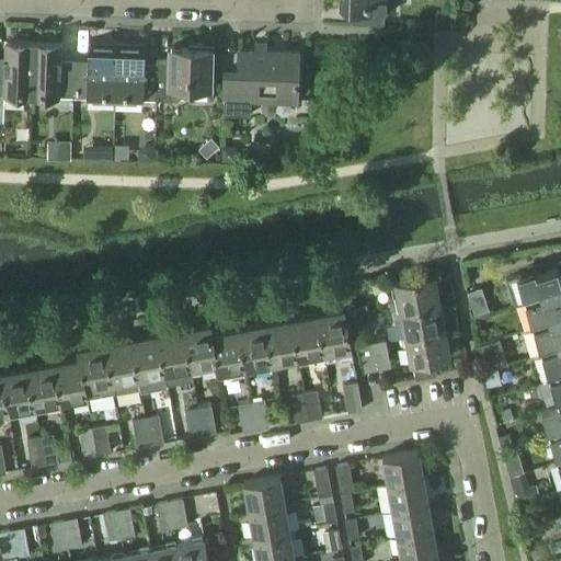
[(392,0),(339,0),(339,10),(356,11),(356,23),(384,24),(385,12),(392,12),(392,0)]
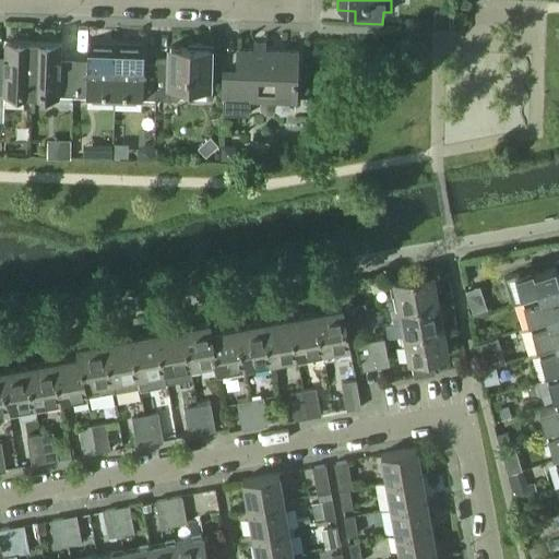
[(435,11),(433,27),(449,27),(450,12),(435,11)]
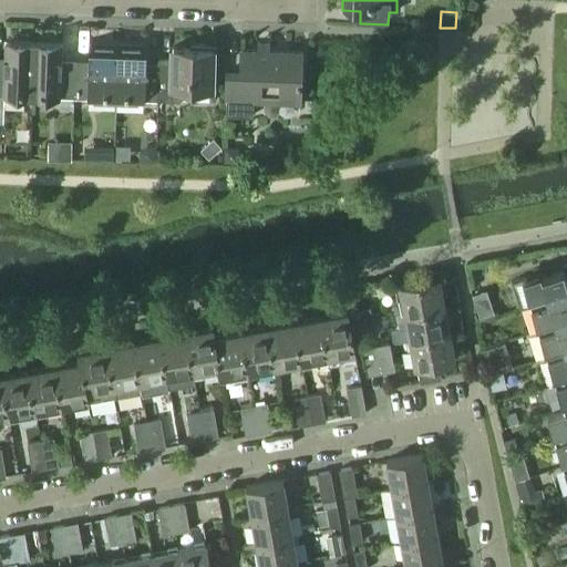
[(0,94),(32,96),(33,43),(6,42),(6,63),(0,63),(0,94)]
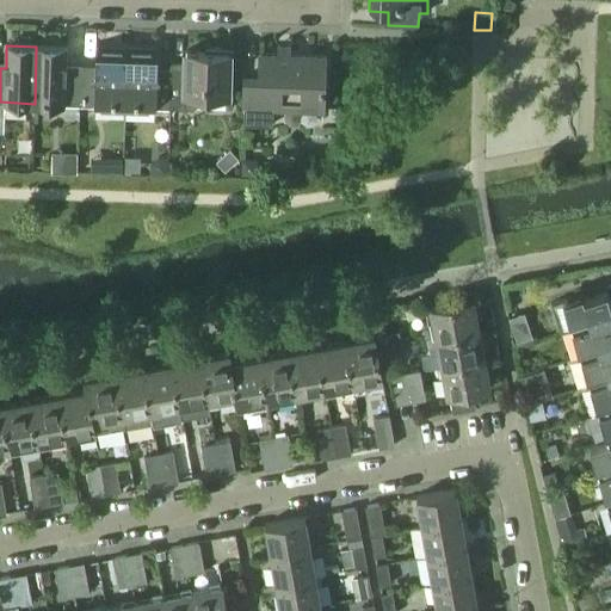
[(68,48),(36,47),(35,104),(80,105),(81,71),(67,71),(68,48)]
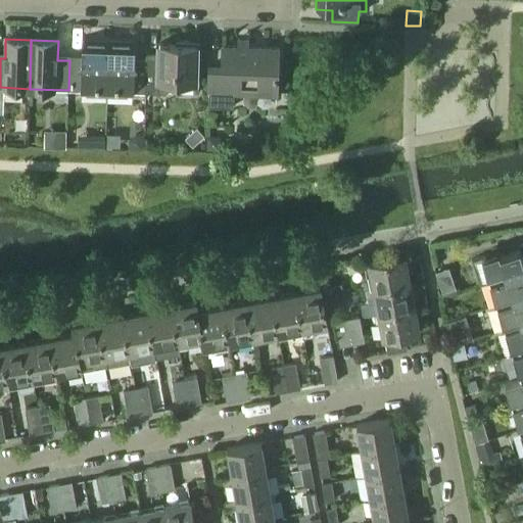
[(69,60),(68,90),(107,91),(109,43),(83,42),(82,61),(69,60)]
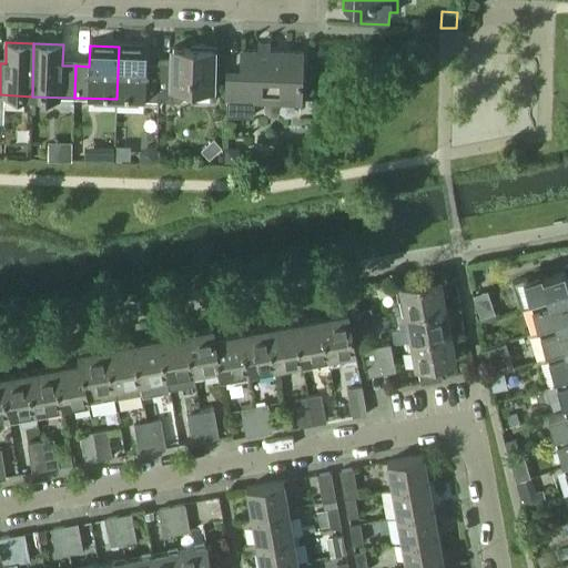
[(117,99),(159,100),(160,61),(158,61),(158,63),(146,63),(146,48),(119,47),(117,99)]
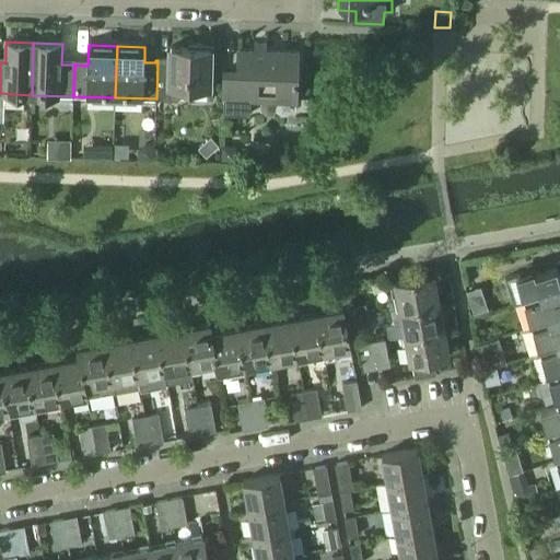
[(171,60),(158,60),(156,98),(178,100),(179,86),(210,88),(211,48),(171,47),(171,60)]
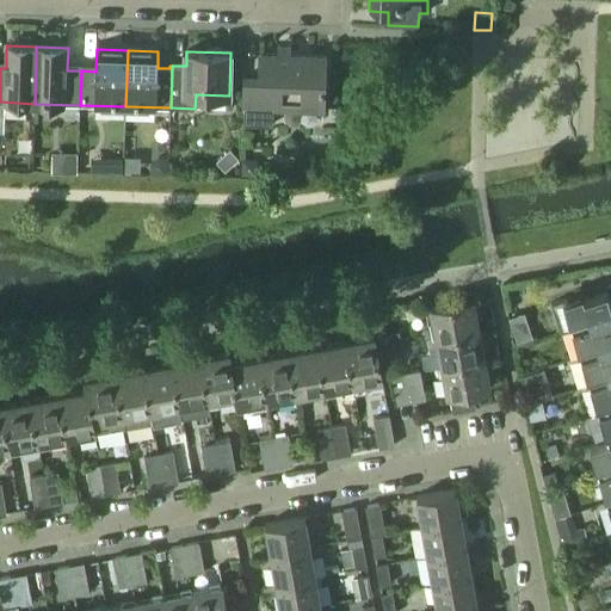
[(326,56),(260,54),(259,78),(246,78),(244,124),(273,124),(273,109),(323,111),(326,56)]
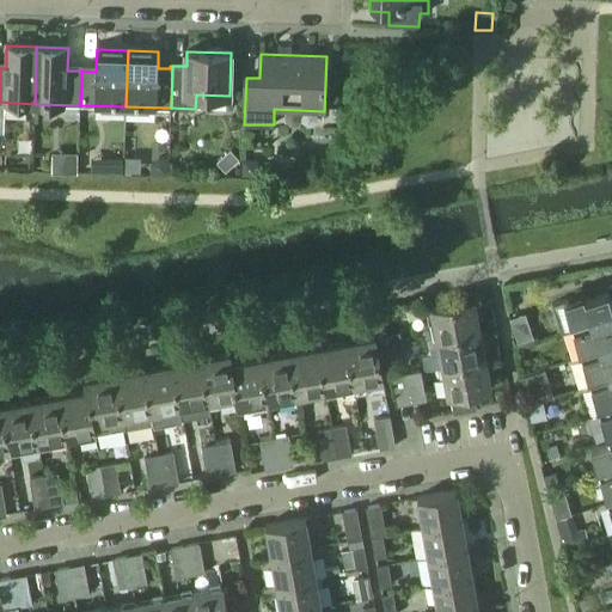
[(231,151),(216,163),(226,172),(239,160),(231,151)]
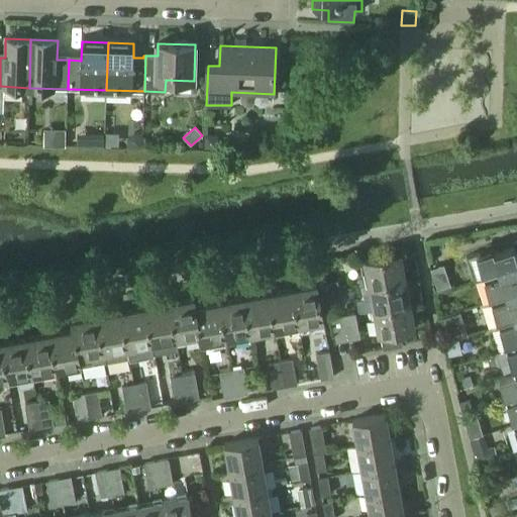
[(76,133),(71,132),(67,134),(66,140),(68,144),(75,145),(78,142),(79,136),(76,133)]
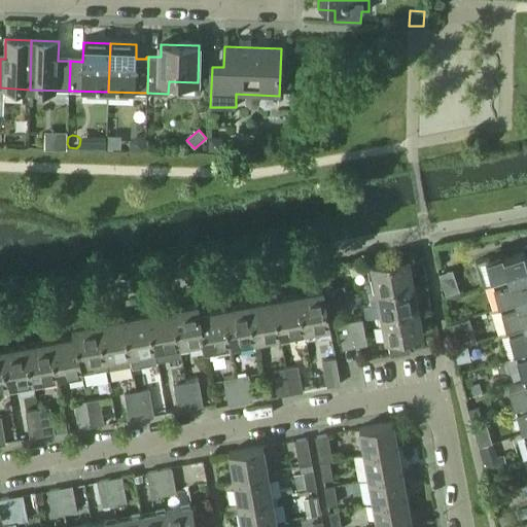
[(209,138),(209,150),(221,150),(221,138),(209,138)]
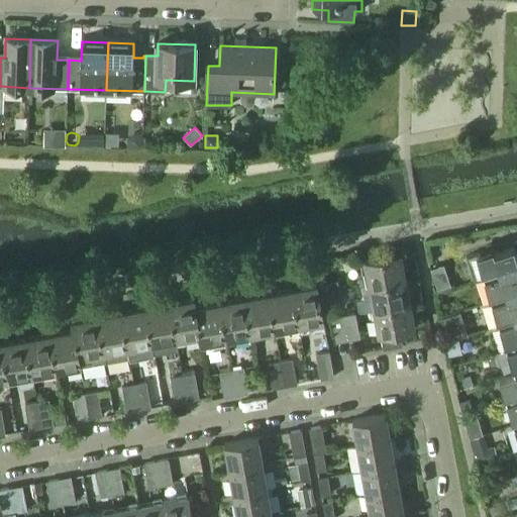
[(143,138),(132,138),(132,148),(142,148),(143,138)]
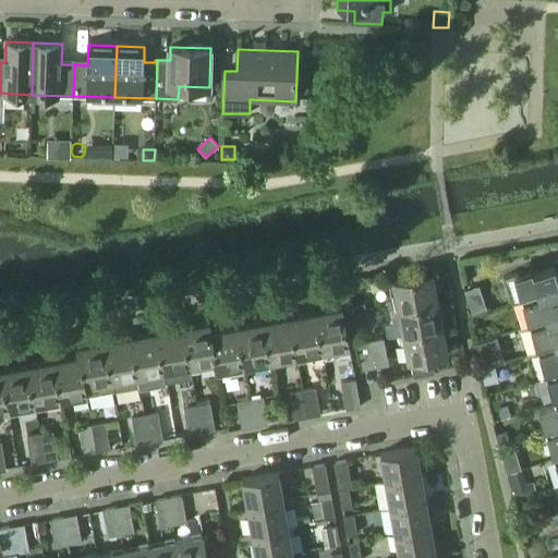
[(513,304),(523,301),(541,294),(542,298),(557,292),(557,259),(554,262),(555,265),(534,273),(533,268),(514,275),(516,275),(505,278),(513,304)]
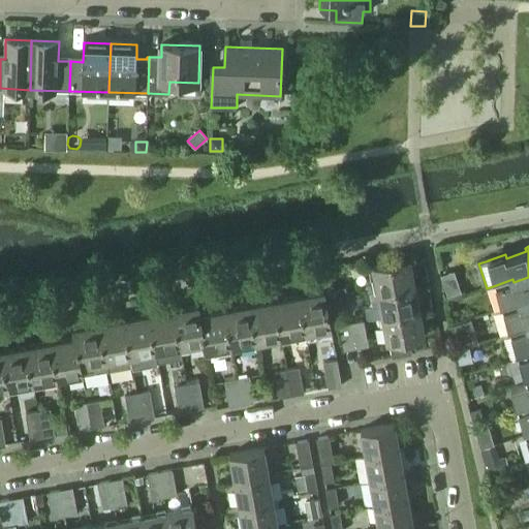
[(370,293),(378,291),(415,285),(410,259),(366,268),(370,293)]
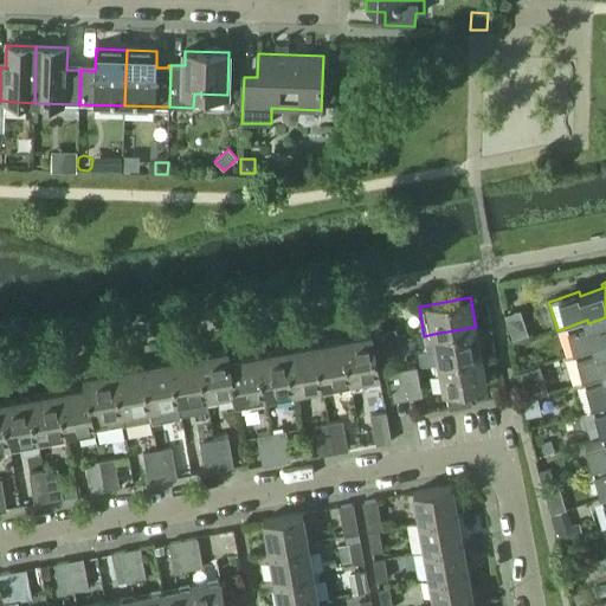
[(520,311),(505,315),(510,327),(523,322),(520,311)]
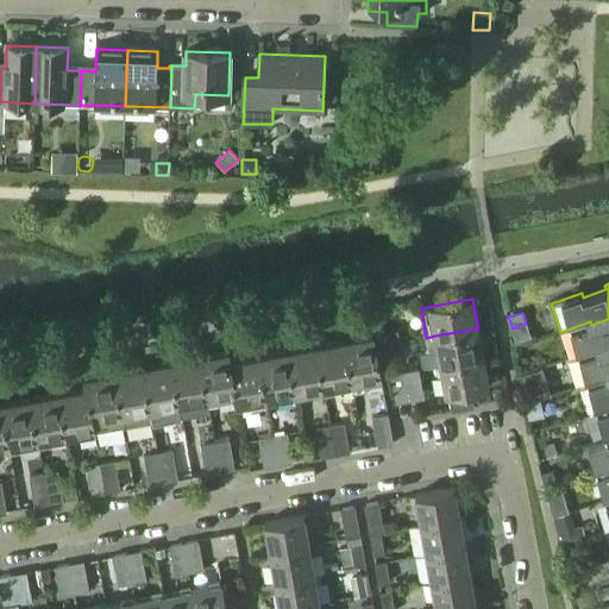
[(571,328),(581,356),(598,350),(600,353),(608,350),(608,319),(591,325),(590,321),(571,328)]
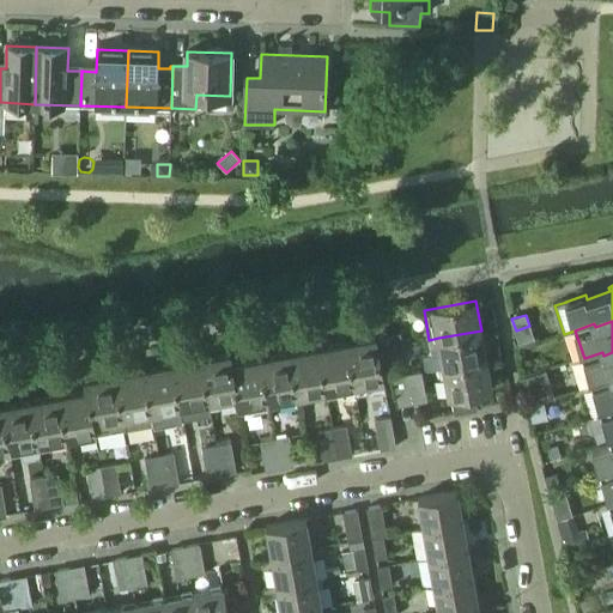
[(438,338),(444,366),(486,358),(481,331),(438,338)]
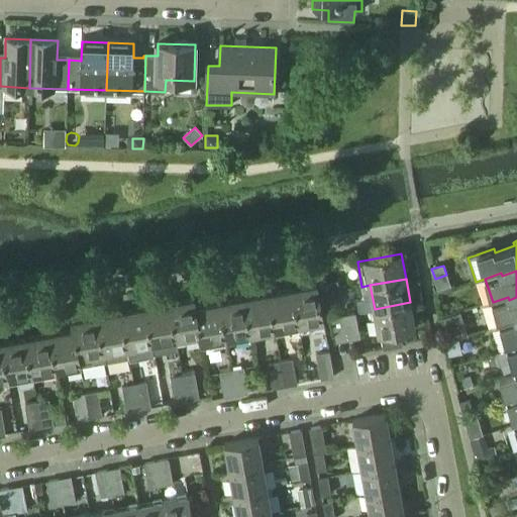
[(324,283),(324,284),(326,293),(339,290),(337,281),(324,283)]
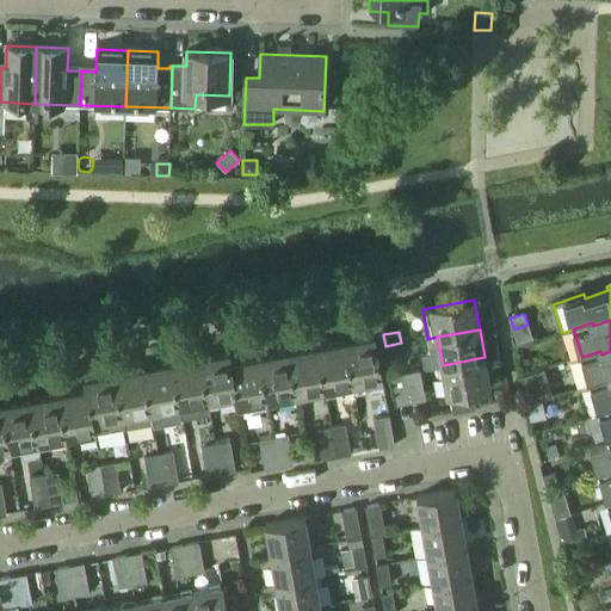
[(383,335),(375,337),(377,347),(386,346),(383,335)]
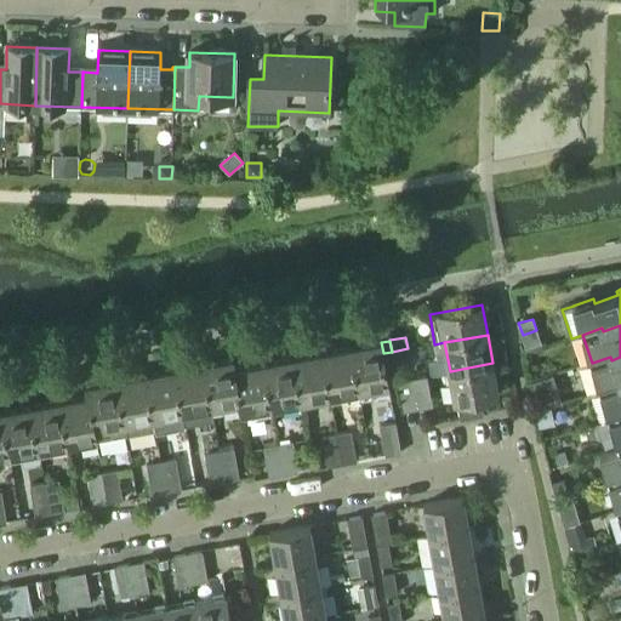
[(381,342),(351,348),(359,391),(389,385),(383,353),(381,342)]
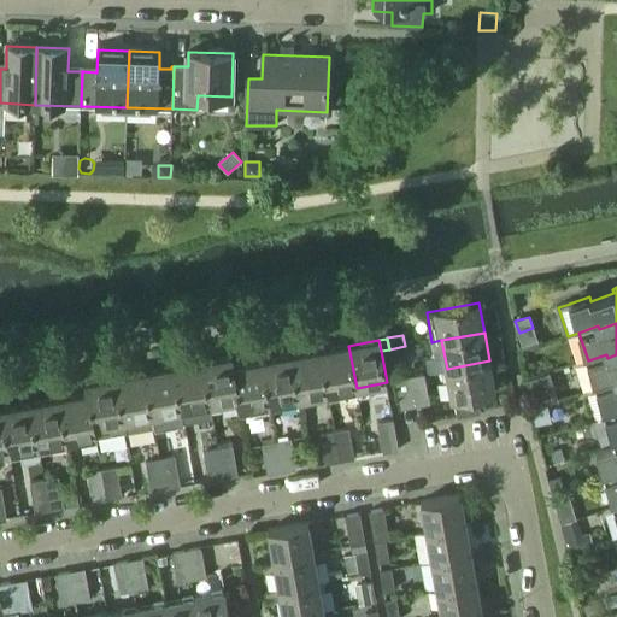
[(328,393),(357,388),(348,346),(321,351),(328,393)]
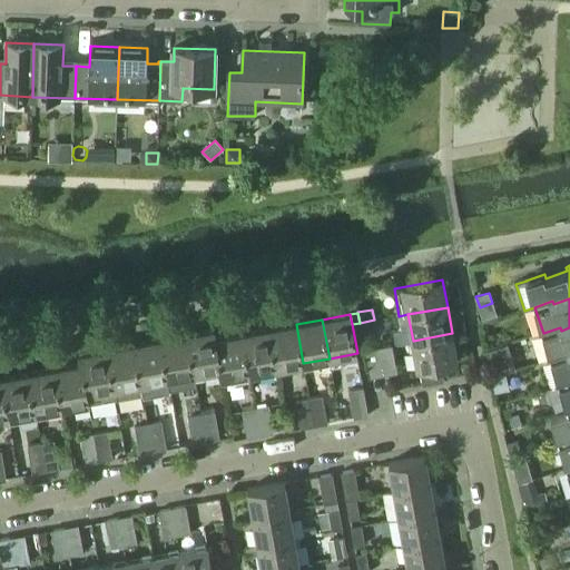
[(376,331),(374,320),(360,323),(362,334),(376,331)]
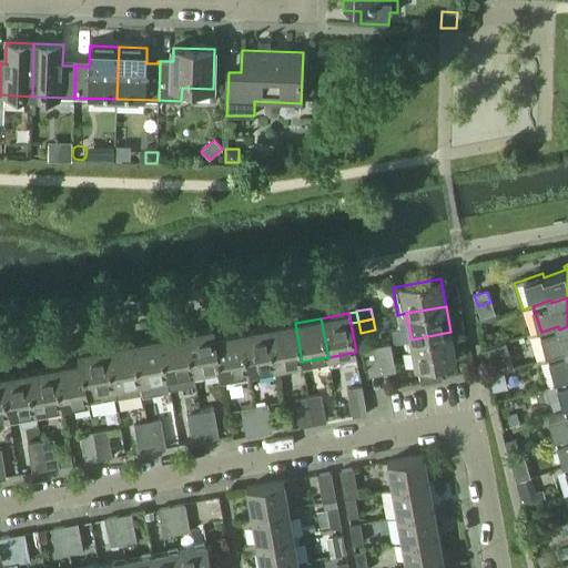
[(295,323),(269,328),(275,367),(302,362),(295,323)]
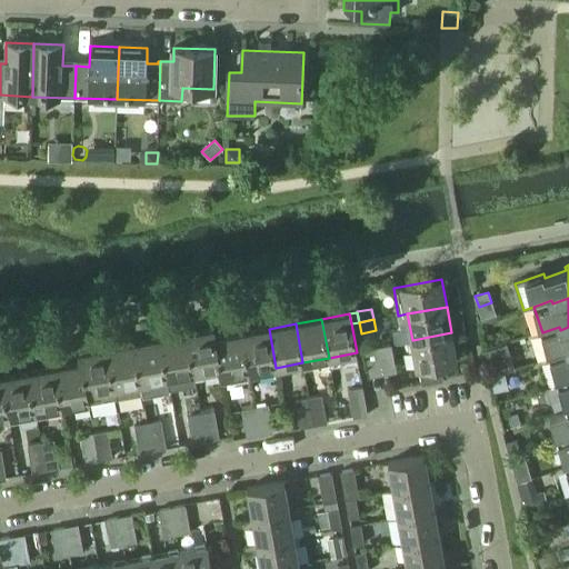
[(559,327),(542,332),(551,358),(568,352),(568,357),(568,356),(568,327),(560,330),(559,327)]
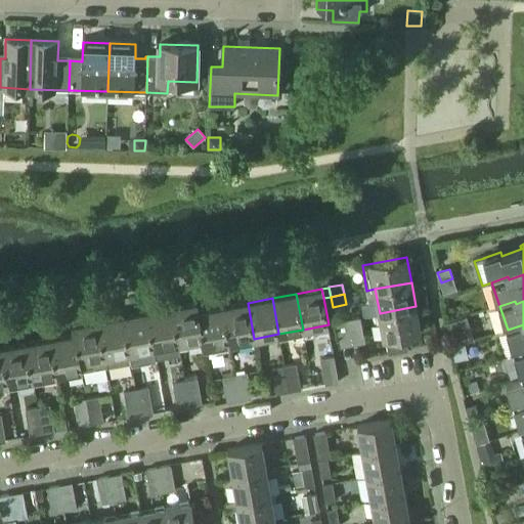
[(197,303),(172,307),(179,344),(204,340),(204,339),(199,312),(197,303)]
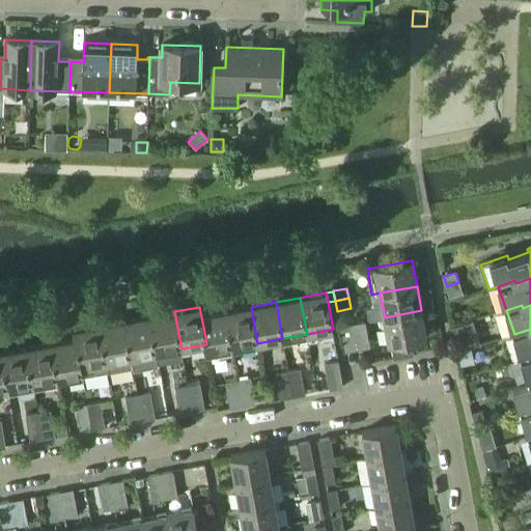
[(251,307),(225,311),(232,347),(257,343),(251,307)]
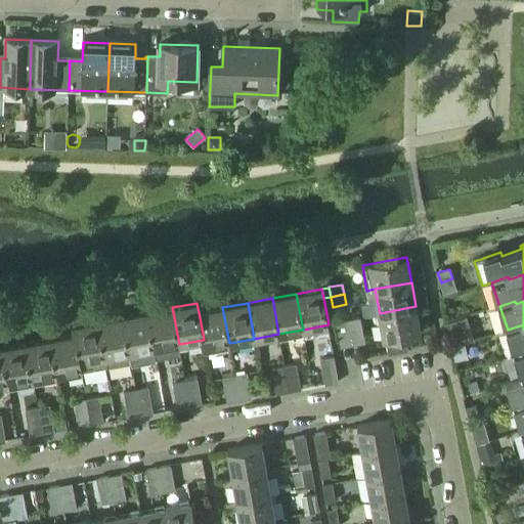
[(421,332),(416,306),(380,313),(384,339),(386,338),(389,352),(409,349),(406,335),(421,332)]
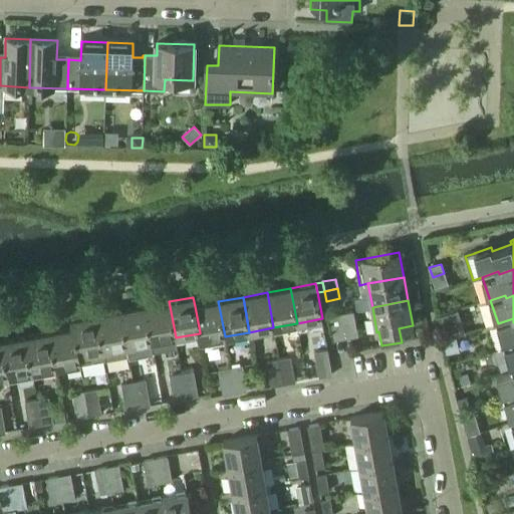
[(152,341),(176,337),(169,301),(145,306),(152,341)]
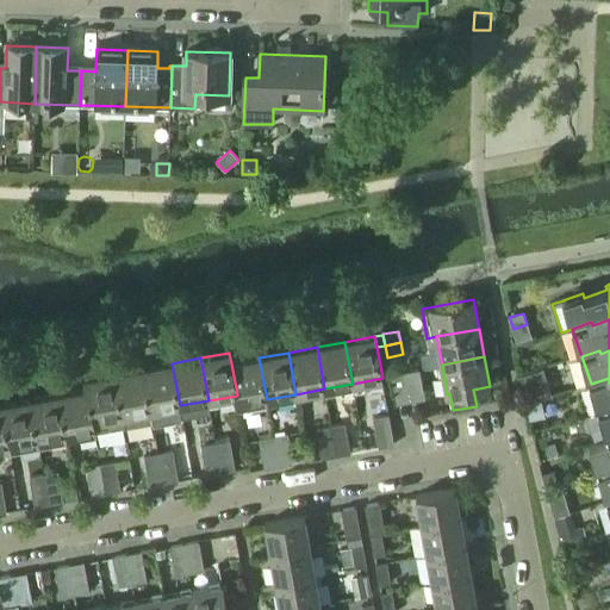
[(238,405),(267,399),(259,358),(231,363),(237,394),(237,396),(238,405)]
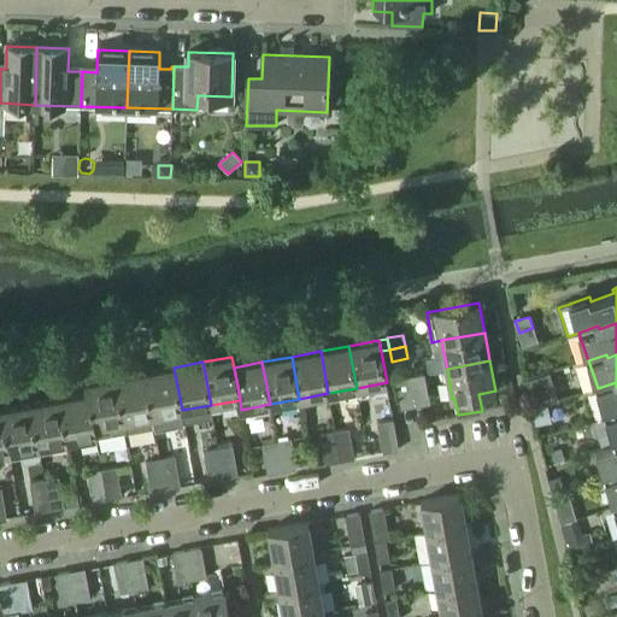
[(174,368),(146,372),(153,416),(182,410),(174,368)]
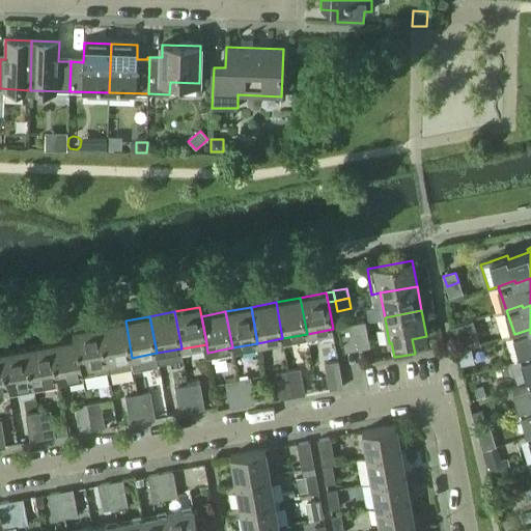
[(117,360),(132,358),(126,320),(101,326),(109,369),(119,367),(117,360)]
